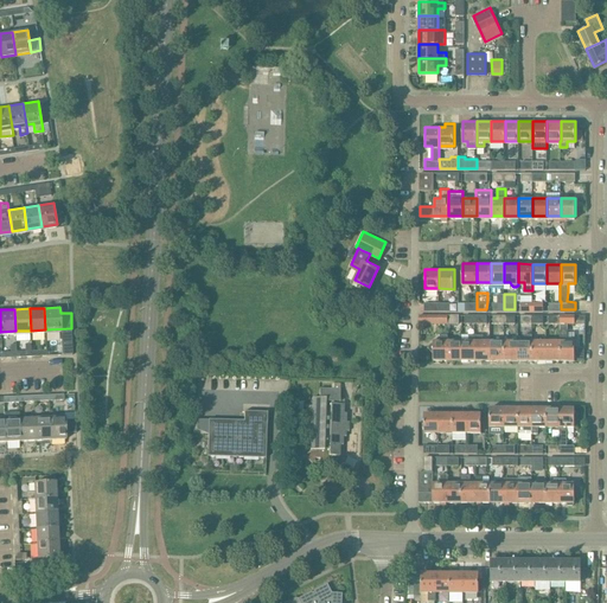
[(575,335),(567,335),(567,328),(560,328),(560,339),(561,339),(560,359),(574,359),(575,335)]
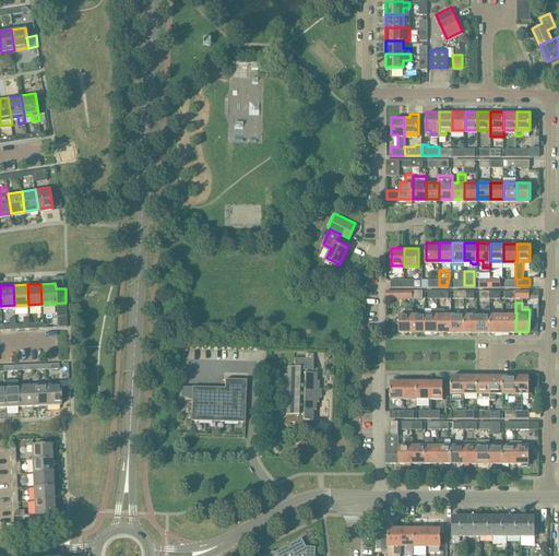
[(399,330),(413,330),(413,312),(412,306),(406,306),(393,318),(399,324),(399,330)]
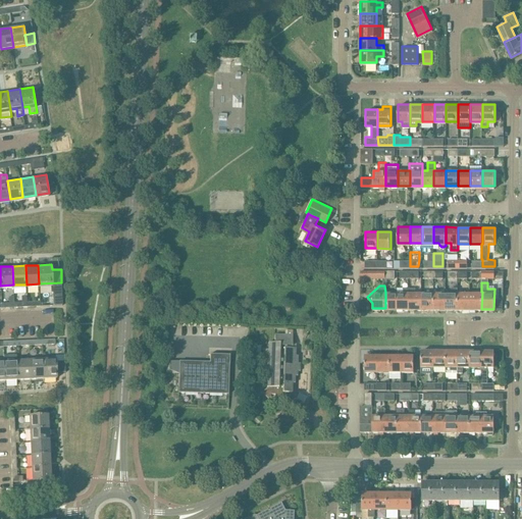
[(446,292),(446,308),(458,308),(458,292),(458,286),(451,286),(451,292),(446,292)]
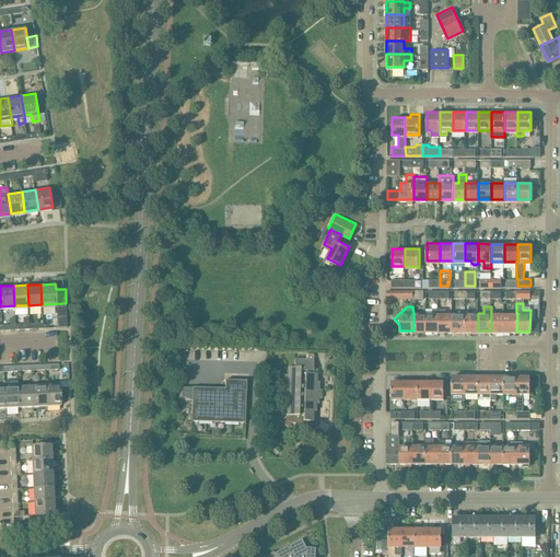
[(427,313),(427,331),(440,331),(440,308),(432,308),(432,313),(427,313)]
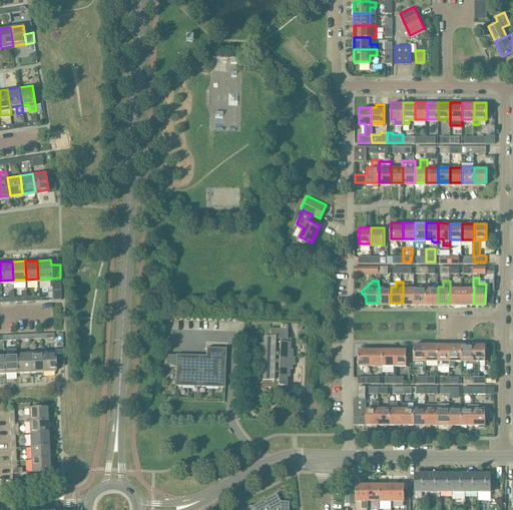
[(403,303),(414,303),(414,287),(408,287),(408,282),(403,282),(403,303)]
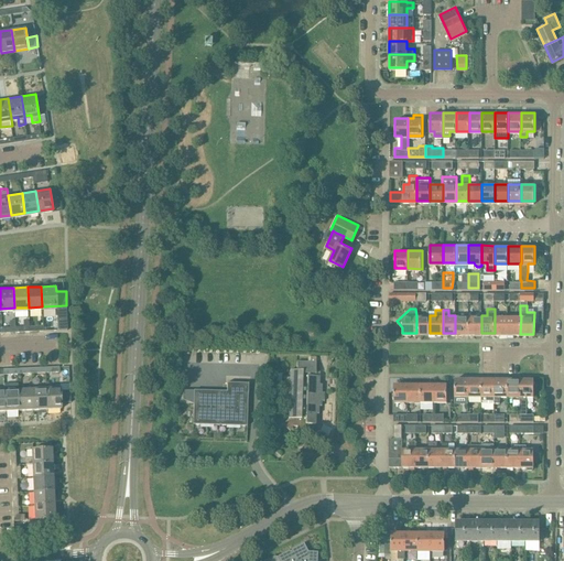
[(429,315),(416,315),(416,333),(430,333),(430,315),(429,315)]
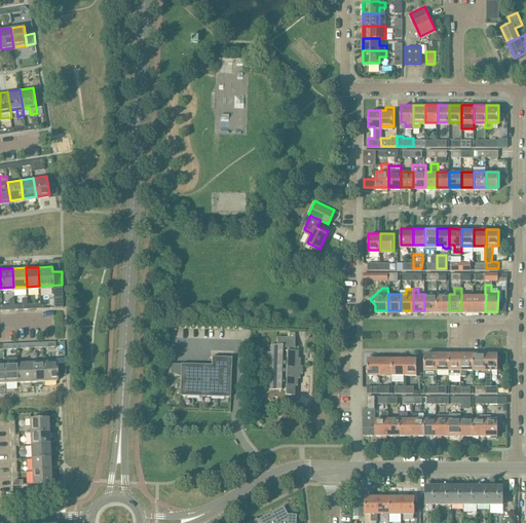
[(424,310),(437,310),(437,294),(424,294),(424,310)]
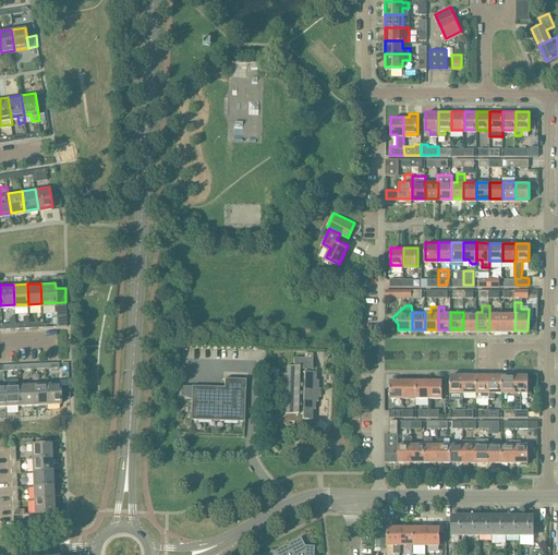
[(476,329),(476,312),(463,312),(463,329),(476,329)]
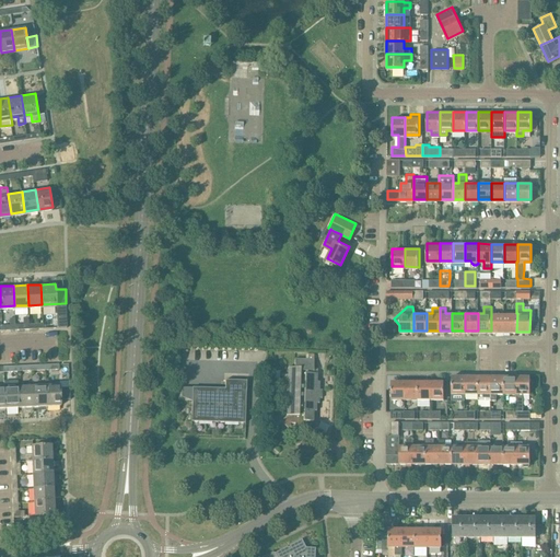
[(504,313),(491,313),(491,331),(504,332),(504,313)]
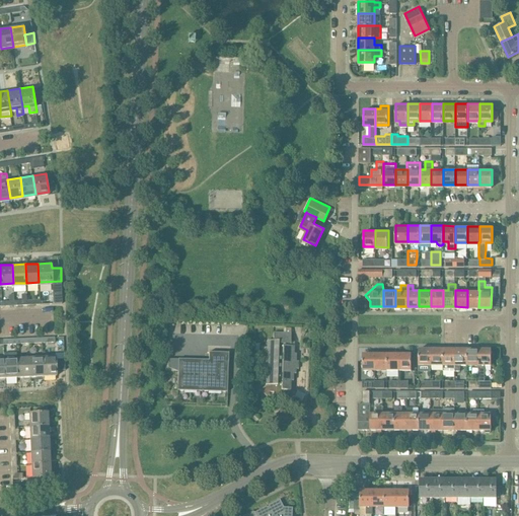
[(478,290),(467,290),(467,307),(478,307),(479,290),(478,290)]
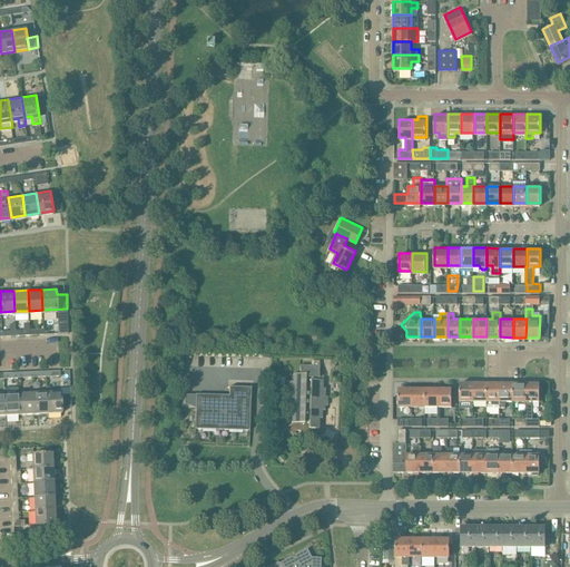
[(16,329),(16,334),(30,333),(29,328),(29,321),(23,321),(23,328),(16,329)]
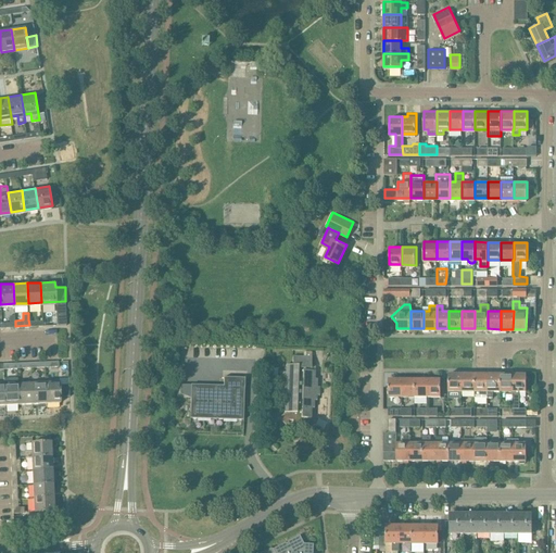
[(66,313),(57,313),(57,324),(66,324),(66,313)]
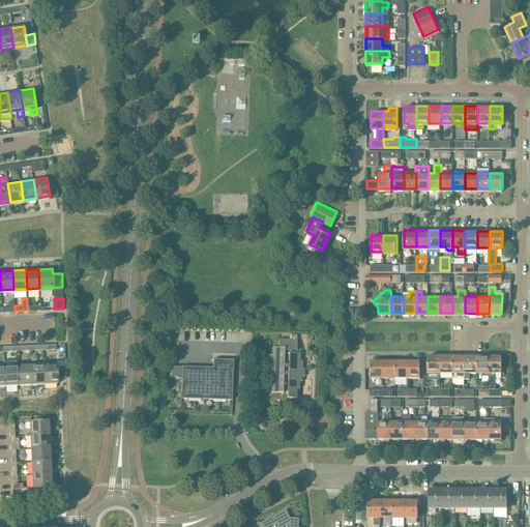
[(1,311),(15,311),(15,305),(13,305),(13,299),(8,299),(8,305),(1,305),(1,311)]
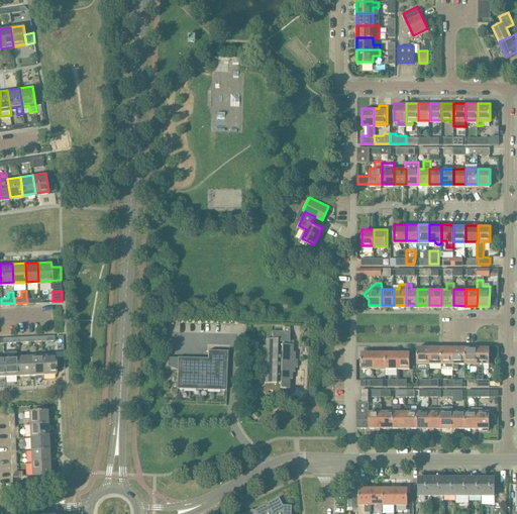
[(265,381),(266,381),(260,387),(266,393),(268,391),(268,389),(276,389),(276,387),(290,387),(290,378),(292,378),(292,371),(295,371),(295,366),(297,366),(297,357),(295,357),(295,350),(293,350),(293,342),(289,342),(290,329),(272,329),(272,337),(266,337),(266,344),(263,344),(263,351),(261,351),(261,360),(263,360),(263,367),(265,367),(265,381)]
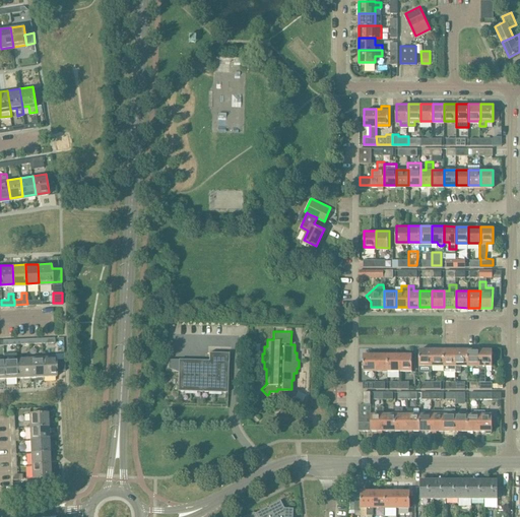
[(432,364),(432,347),(419,347),(419,364),(432,364)]
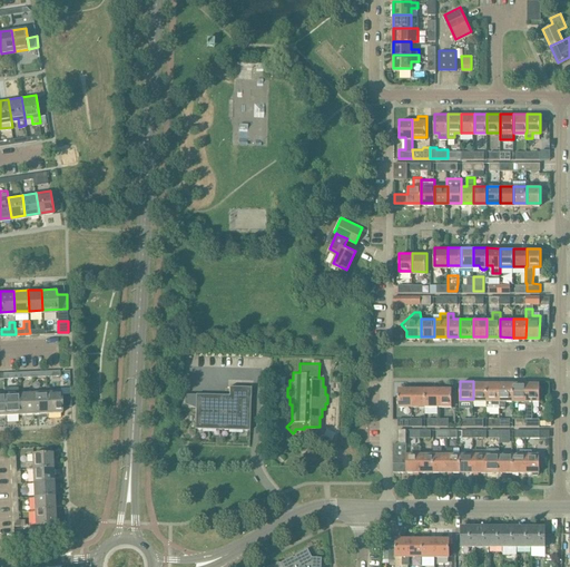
[(487,399),(487,381),(473,381),(473,399),(487,399)]
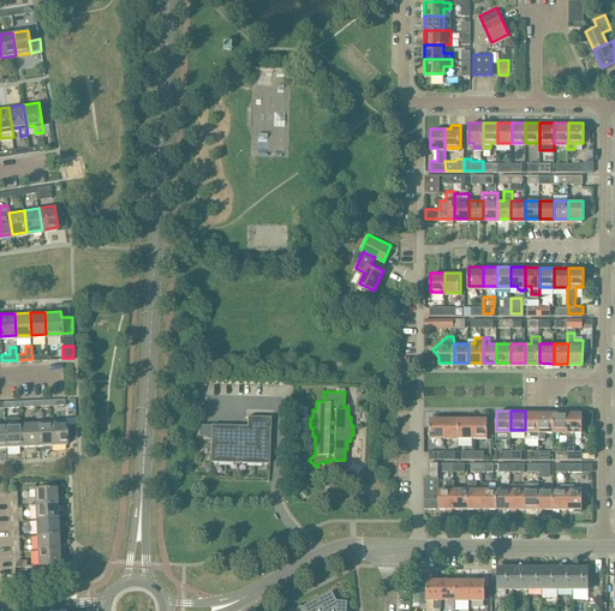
[(525,430),(525,437),(538,437),(538,435),(539,435),(539,411),(525,411),(525,430)]
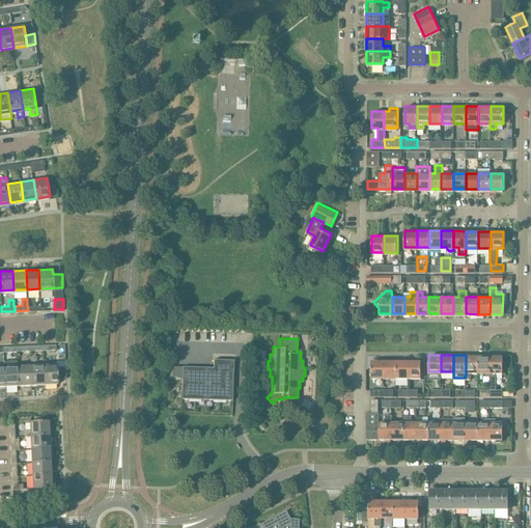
[(478,371),(478,355),(466,355),(466,376),(465,376),(465,378),(470,378),(470,371),(478,371)]
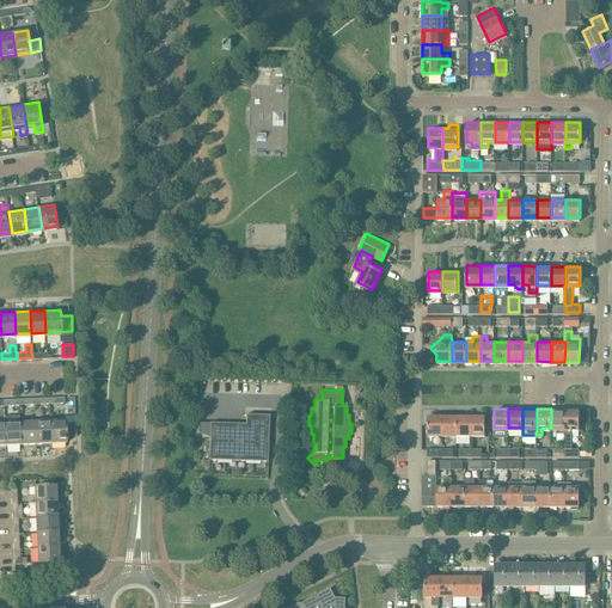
[(565,410),(551,409),(551,428),(564,428),(565,428),(565,410)]
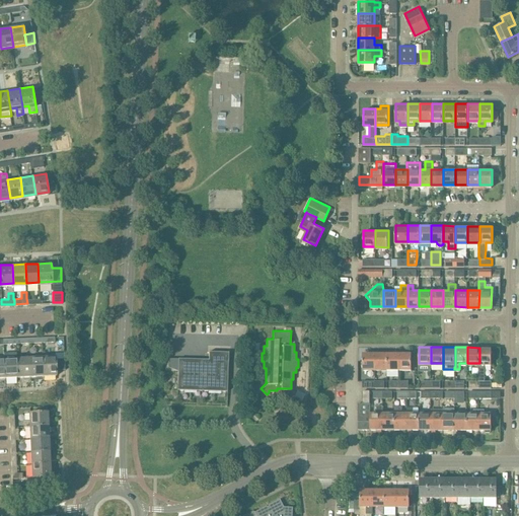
[(479,363),(478,363),(478,379),(479,379),(479,386),(492,387),(492,379),(485,379),(485,363),(492,363),(492,348),(479,348),(479,363)]
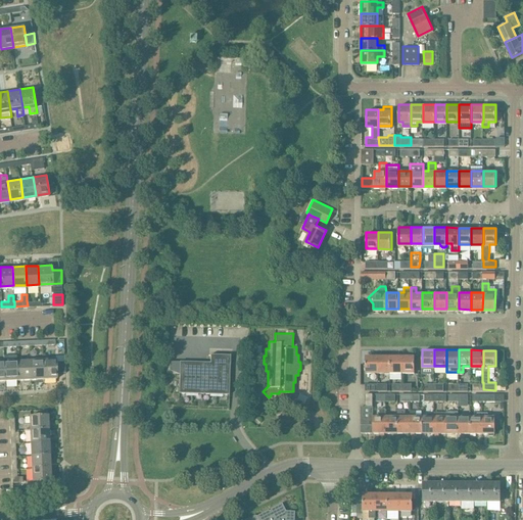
[(229,393),(230,356),(230,352),(228,352),(228,356),(212,355),(212,352),(210,352),(210,361),(180,360),(180,373),(179,391),(229,393)]
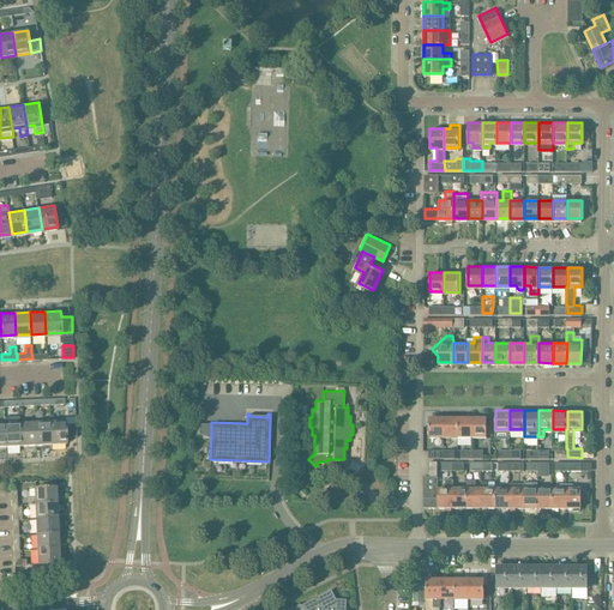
[(444,435),(444,416),(429,416),(429,435),(444,435)]
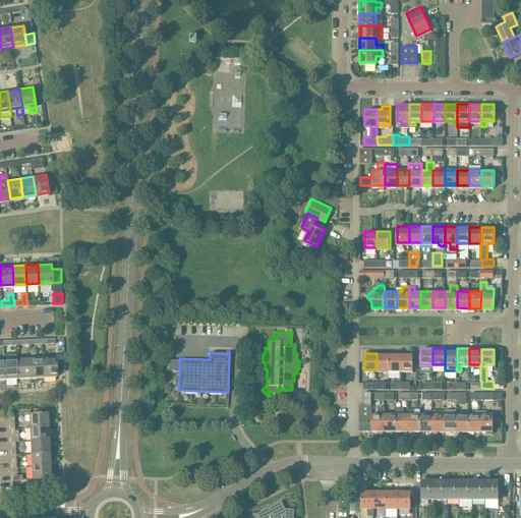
[(389,369),(389,353),(377,353),(377,369),(389,369)]
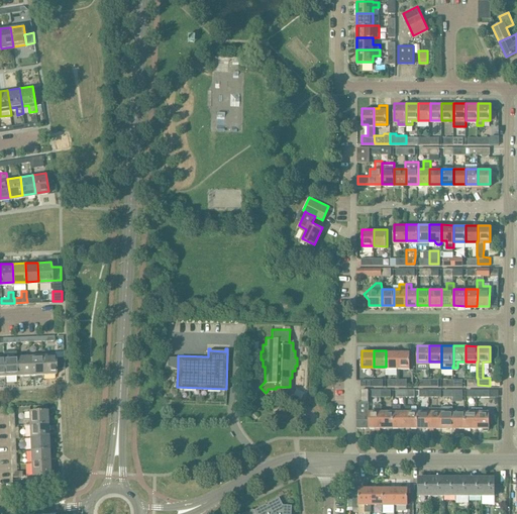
[(398,367),(398,350),(386,350),(386,367),(398,367)]
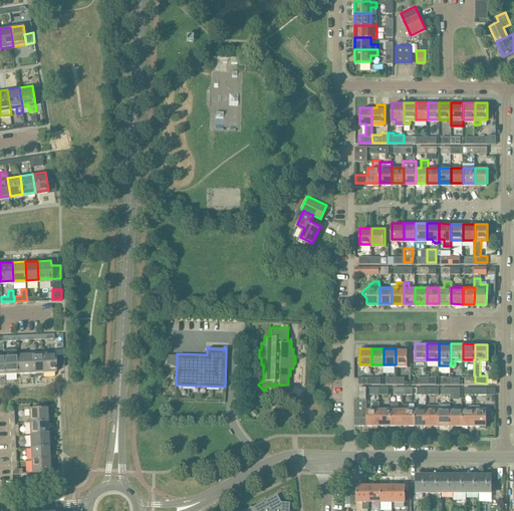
[(396,348),(396,364),(408,364),(408,348),(396,348)]
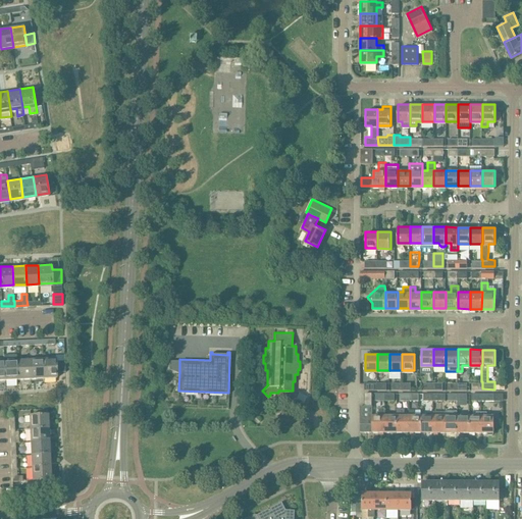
[(55,356),(43,357),(44,375),(56,375),(56,369),(63,369),(63,363),(56,363),(55,356)]
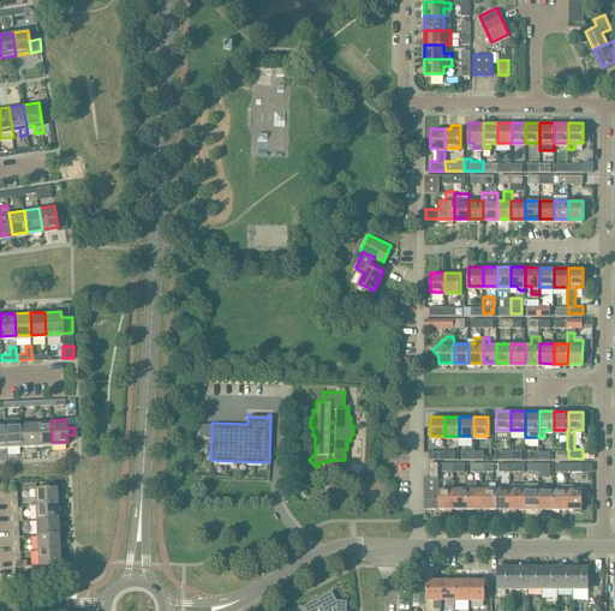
[(36,443),(52,442),(51,420),(35,421),(36,443)]
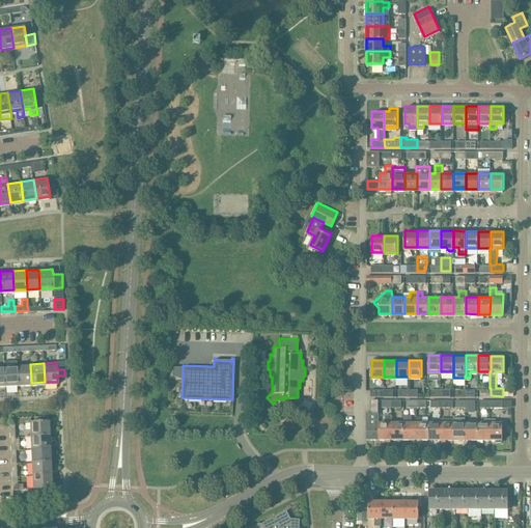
[(4,365),(5,384),(18,384),(17,364),(4,365)]
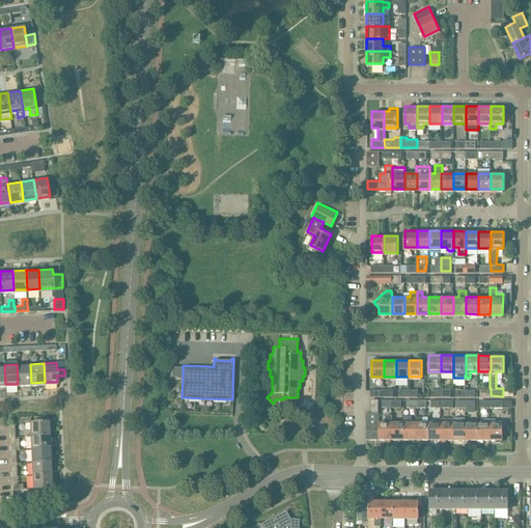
[(18,384),(31,383),(30,364),(17,364),(18,384)]
